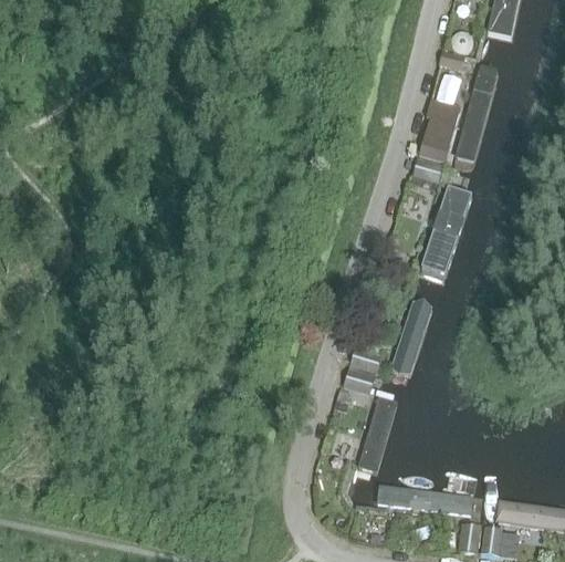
[(492,0),(487,30),(509,34),(515,0),(492,0)]
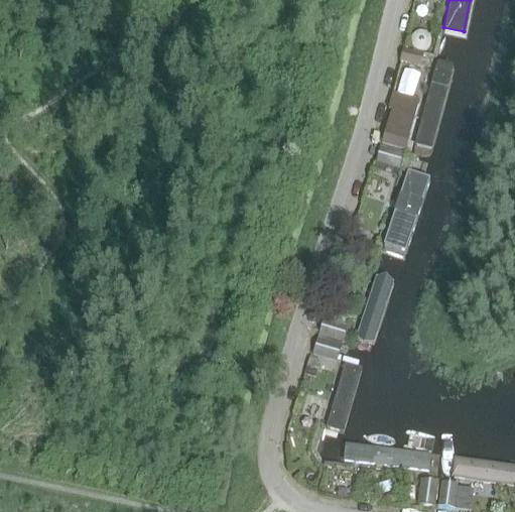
[(420,40),(409,37),(407,45),(419,48),(420,40)]
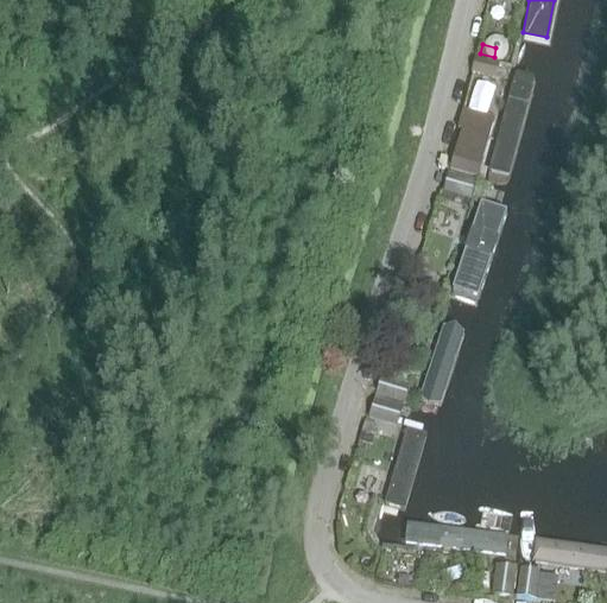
[(469,70),(493,75),(497,61),(473,56),(469,70)]
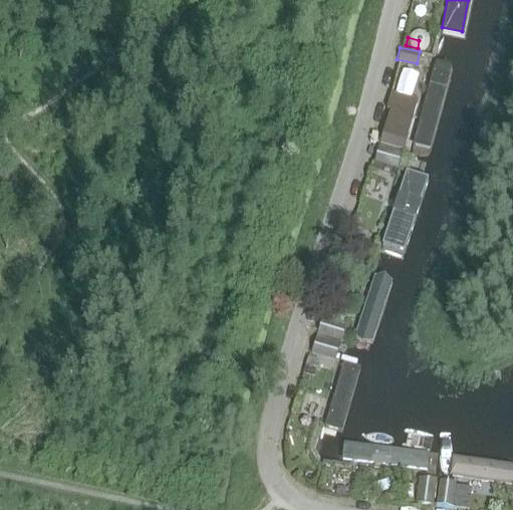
[(448,87),(429,81),(414,141),(433,146),(448,87)]
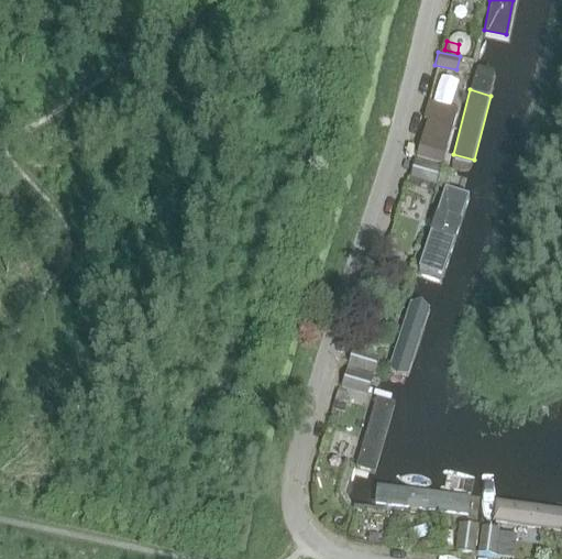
[(427,99),(422,117),(449,123),(453,106),(427,99)]
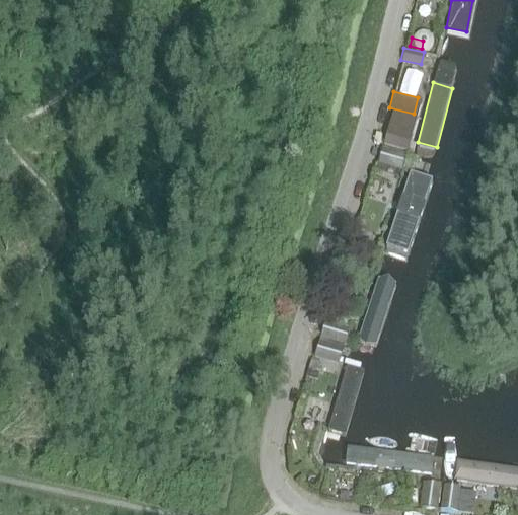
[(407,149),(411,133),(387,126),(383,142),(407,149)]
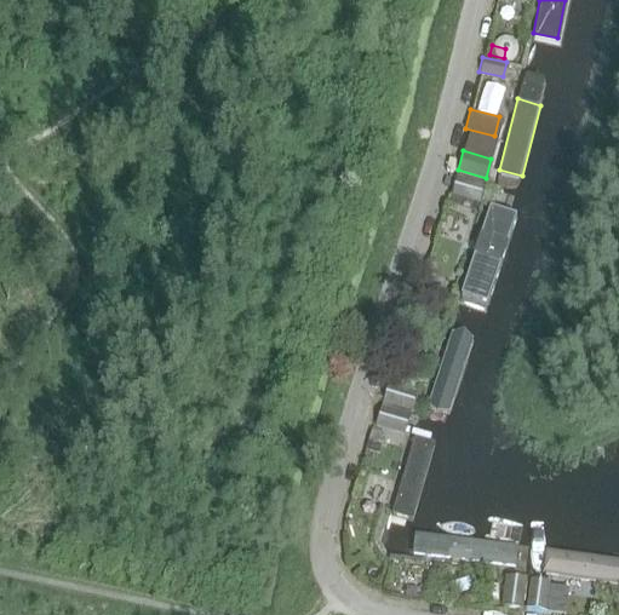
[(479,201),(483,182),(456,173),(451,193),(479,201)]
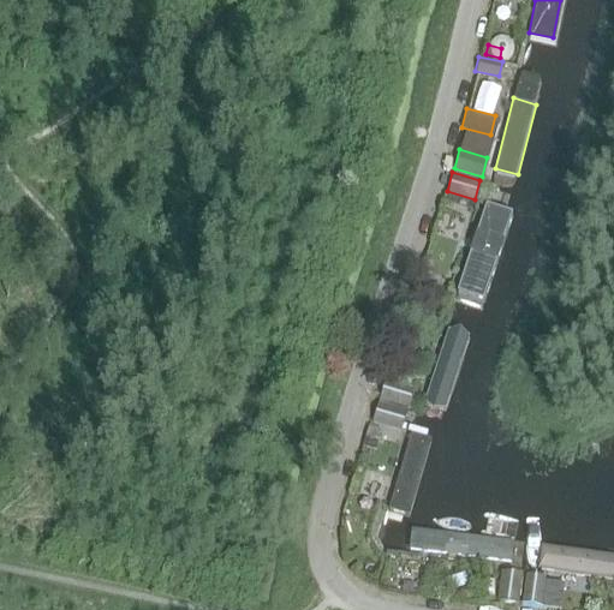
[(510,203),(487,196),(465,264),(488,271),(510,203)]
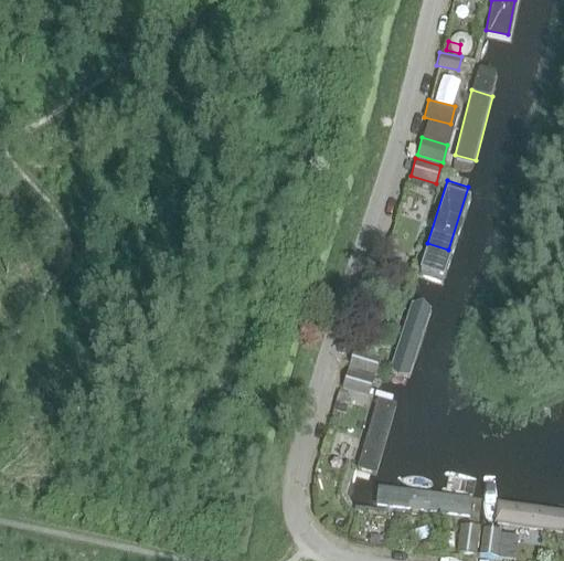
[(390,288),(397,267),(386,264),(380,284),(390,288)]
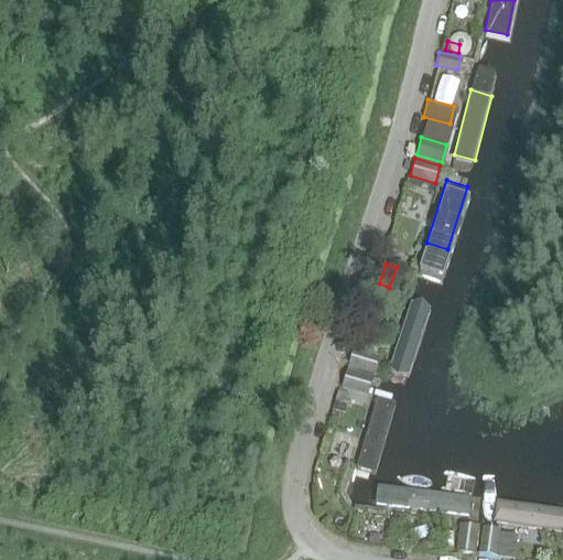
[(428,309),(407,301),(386,364),(407,372),(428,309)]
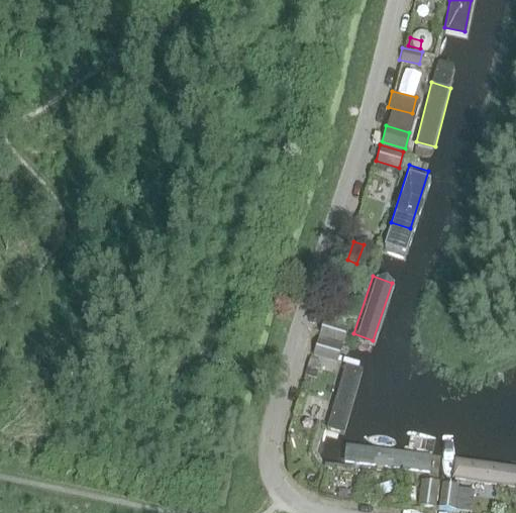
[(336,312),(326,309),(324,317),(333,320),(336,312)]
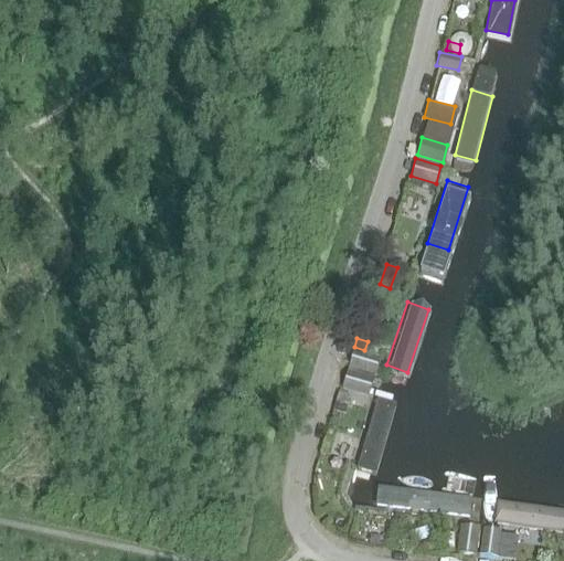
[(374,372),(379,356),(353,348),(348,364),(374,372)]
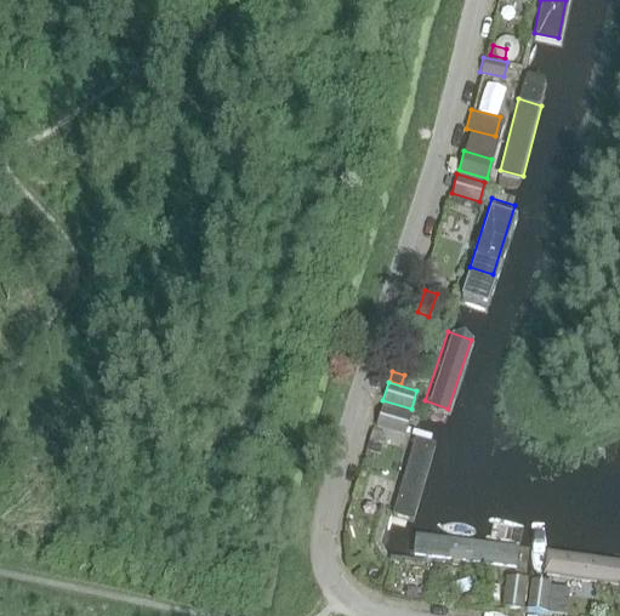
[(404,432),(409,414),(381,405),(376,423),(404,432)]
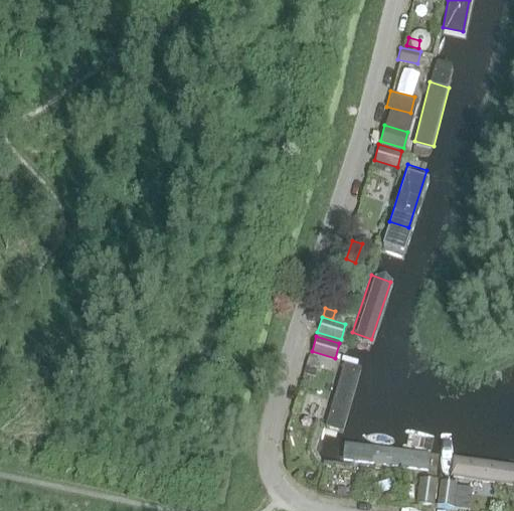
[(317,358),(308,355),(306,363),(315,366),(317,358)]
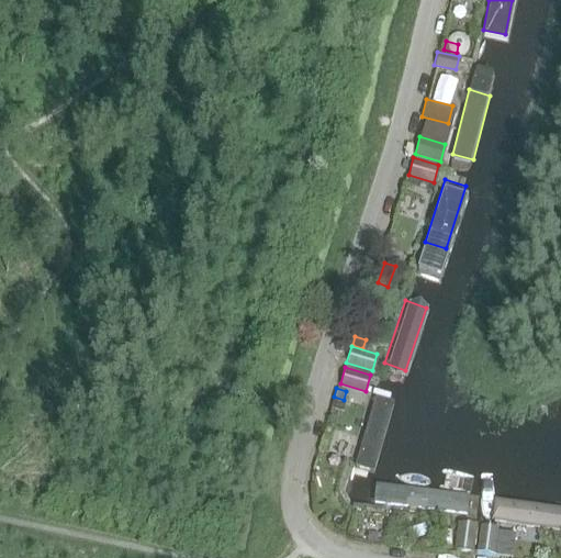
[(397,394),(377,388),(358,452),(379,457),(397,394)]
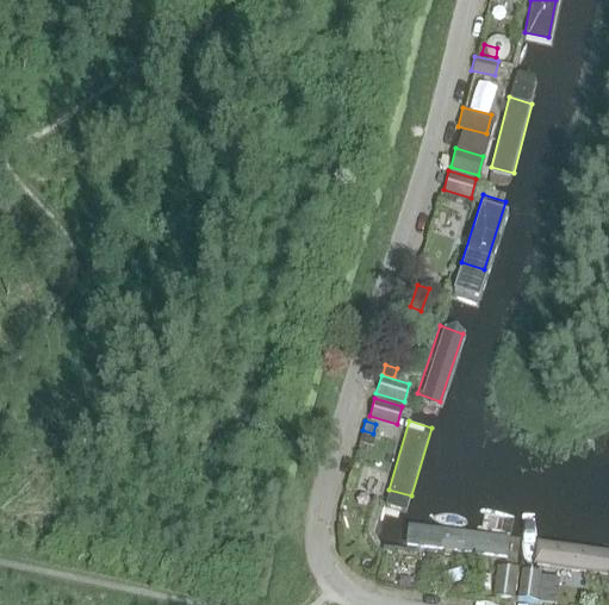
[(505,556),(509,532),(437,523),(435,547),(505,556)]
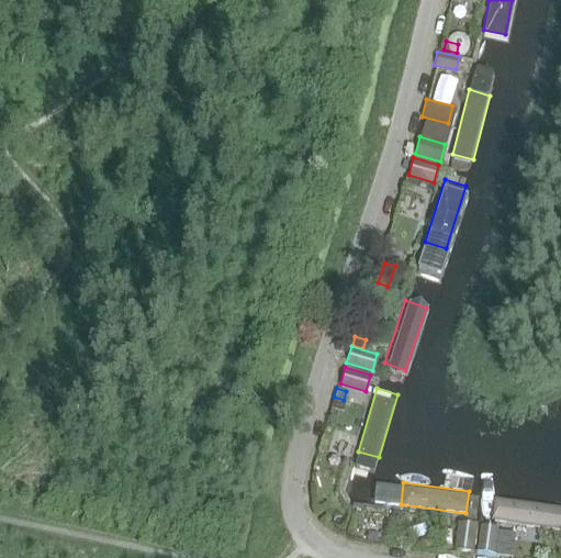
[(557,525),(560,503),(495,494),(492,516),(557,525)]
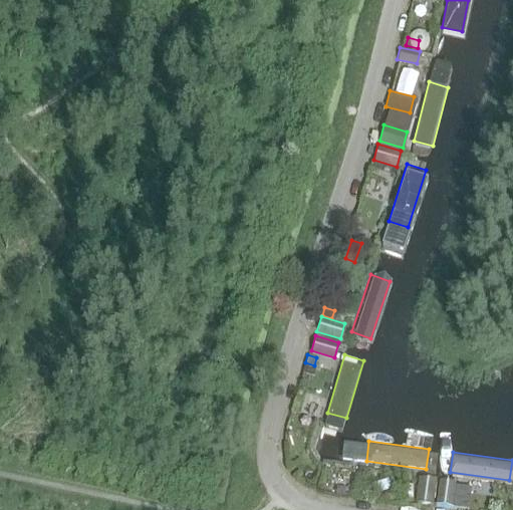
[(432,502),(435,478),(419,476),(416,500),(432,502)]
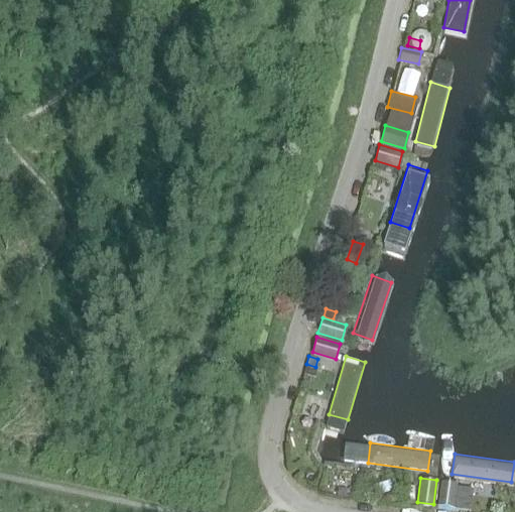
[(437,504),(454,506),(457,483),(440,481),(437,504)]
